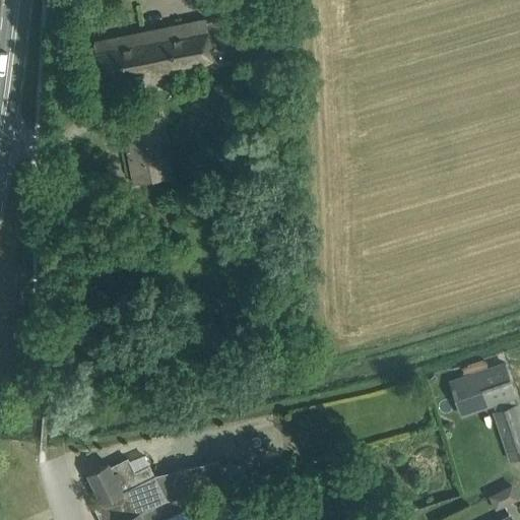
[(260,57),(251,12),(207,21),(207,18),(118,37),(128,87),(134,85),(141,120),(123,124),(135,184),(173,176),(161,116),(151,118),(144,83),(217,68),(215,66),(260,57)]
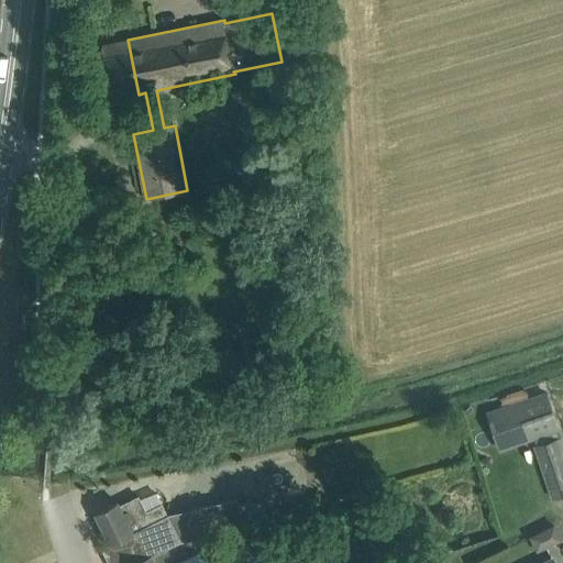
[(140,99),(139,95),(128,40),(101,45),(114,105),(140,99)]
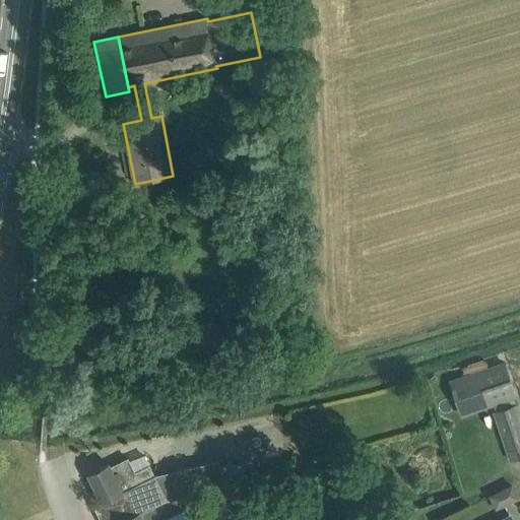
[(486,368),(483,359),(465,365),(468,374),(449,381),(461,416),(494,405),(496,411),(493,412),(510,462),(519,458),(519,406),(505,362),(486,368)]
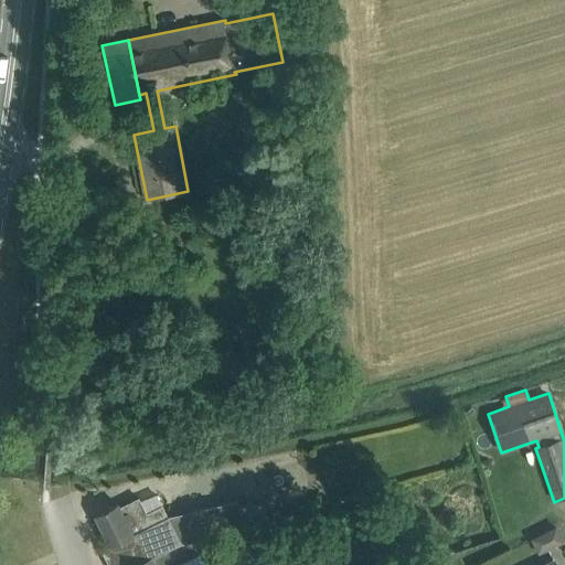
[(148,513),(140,498),(121,508),(118,502),(96,514),(113,546),(116,544),(126,564),(132,564),(163,550),(180,541),(237,530),(275,522),(275,520),(269,521),(264,502),(254,504),(254,501),(240,505),(238,500),(168,516),(162,505),(148,513)]
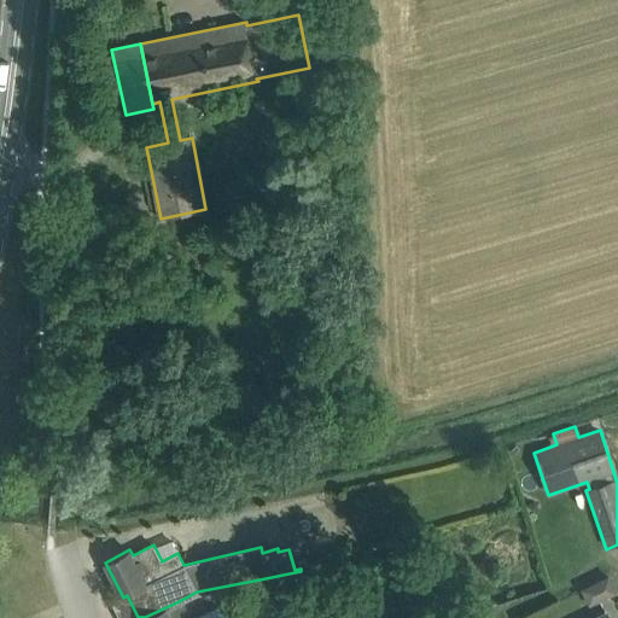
[(303,608),(297,586),(304,583),(301,571),(260,579),(266,599),(268,599),(273,617),(303,608)]
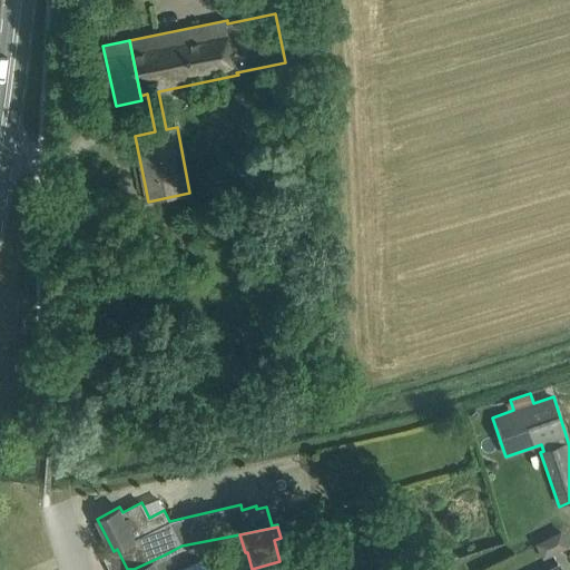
[(541,556),(568,548),(562,530),(536,539),(541,556)]
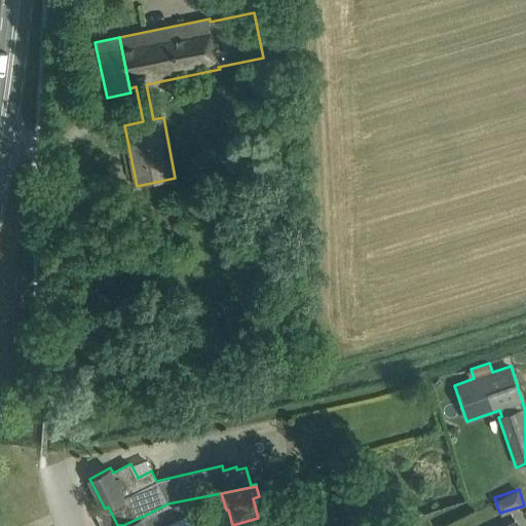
[(146,525),(145,522),(155,517),(152,512),(123,525),(194,525),(189,514),(165,525),(146,525)]
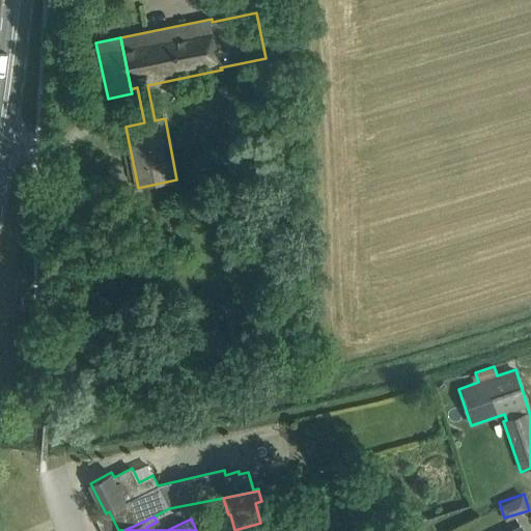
All buildings are outlined.
